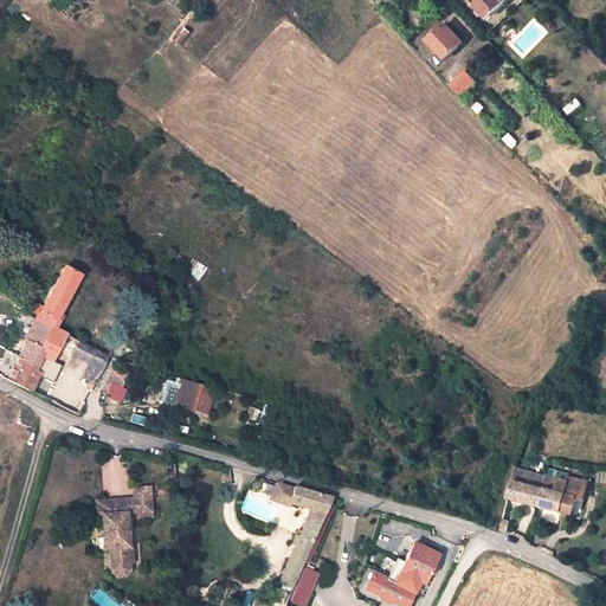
[(468,0),(468,1),(474,8),(471,11),(482,23),(505,0),(468,0)]
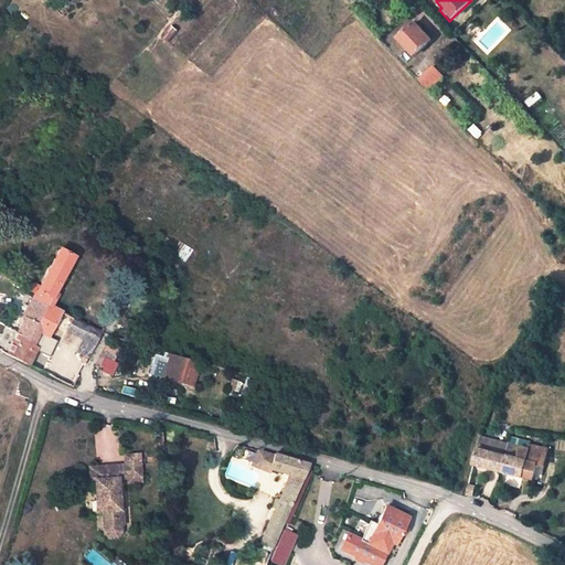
[(432,39),(415,22),(398,38),(415,54),(432,39)]
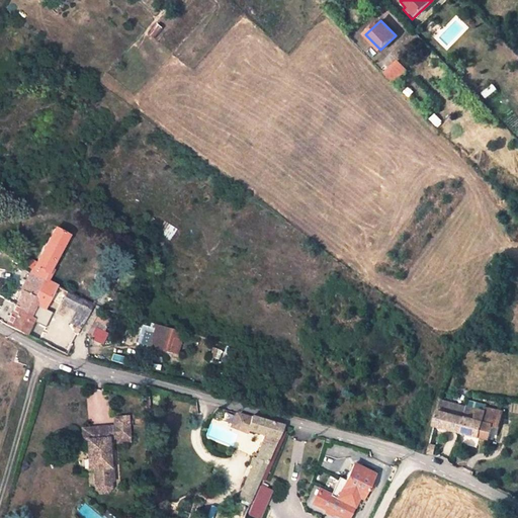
[(380,72),(392,83),(405,70),(395,58),(380,72)]
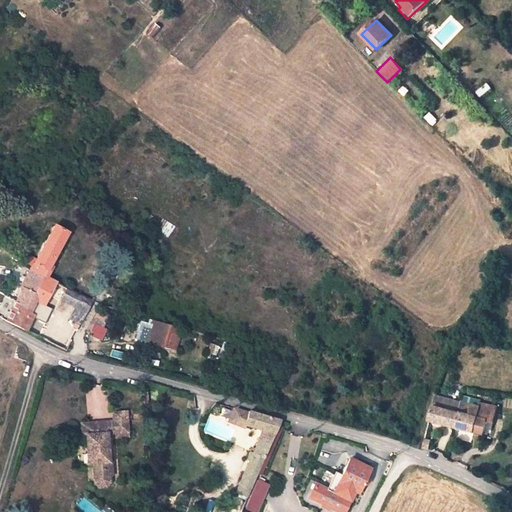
[(29,272),(42,278),(43,276),(65,234),(54,228),(36,259),(29,256),(23,267),(29,272)]
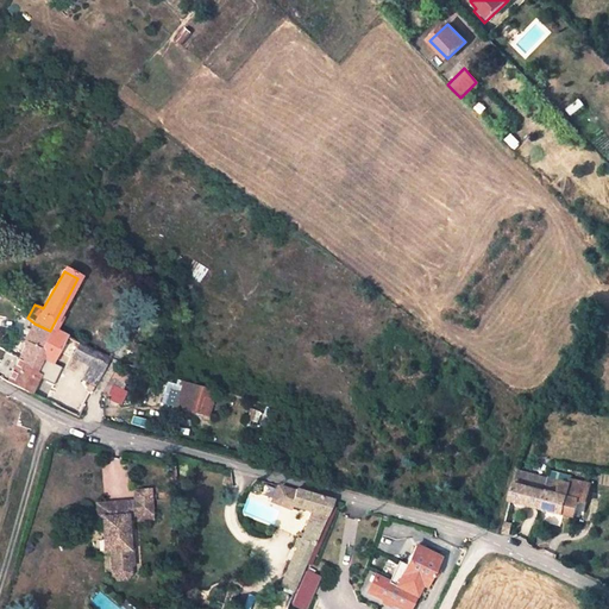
[(39,357),(50,331),(35,324),(8,381),(32,393),(39,376),(35,374),(39,364),(49,369),(51,363),(39,357)]
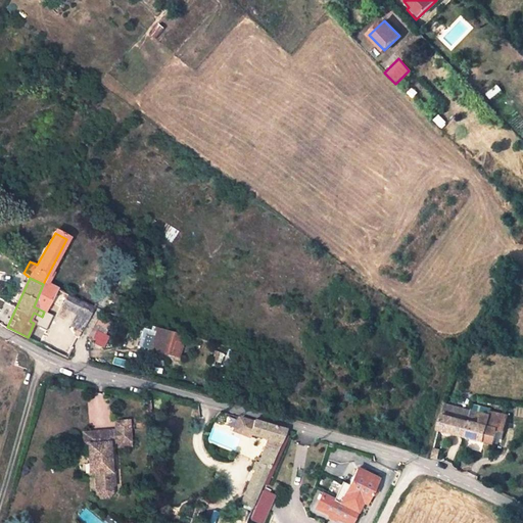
[(34,306),(44,312),(55,290),(56,288),(44,282),(43,284),(34,306)]
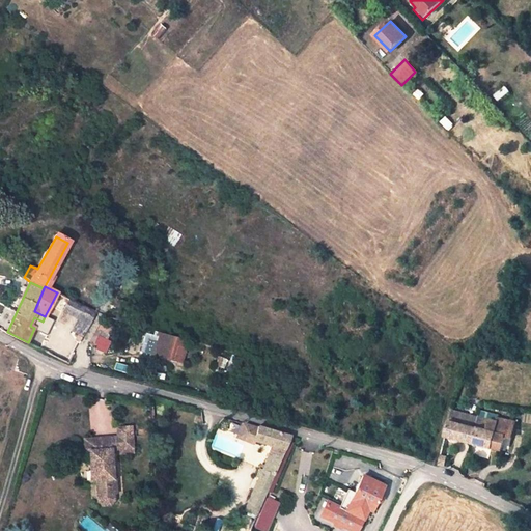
[(95,313),(56,295),(51,305),(76,317),(71,330),(83,337),(95,313)]
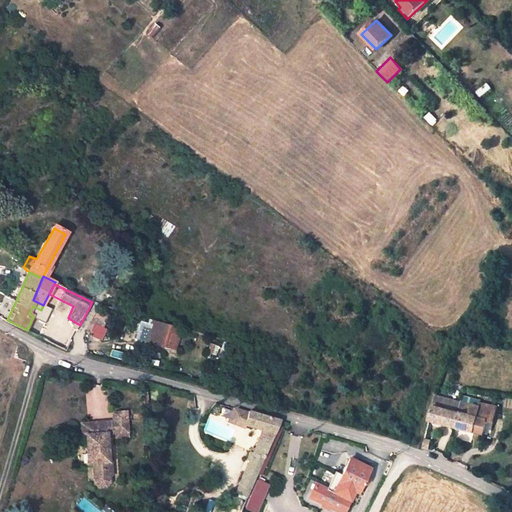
[(94,333),(100,323),(109,308),(99,305),(86,328),(91,332),(94,333)]
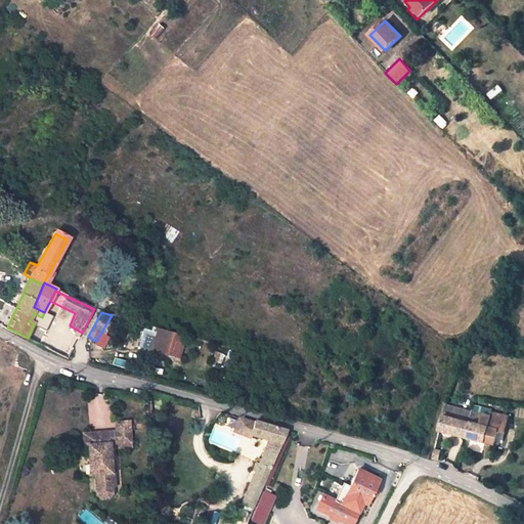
[(144,330),(139,348),(150,351),(156,333),(160,334),(162,330),(154,328),(151,332),(144,330)]
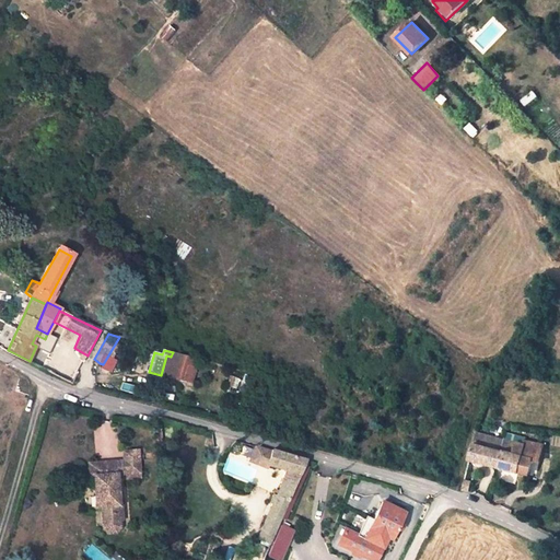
[(179,382),(182,375),(184,365),(189,366),(194,368),(197,359),(173,352),(171,357),(166,356),(161,375),(179,382)]
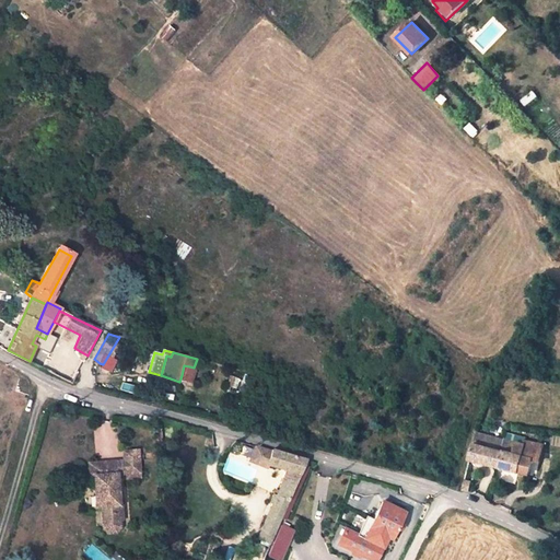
[(103,364),(100,363),(97,368),(106,372),(107,371),(108,372),(114,363),(109,361),(113,356),(109,353),(103,364)]
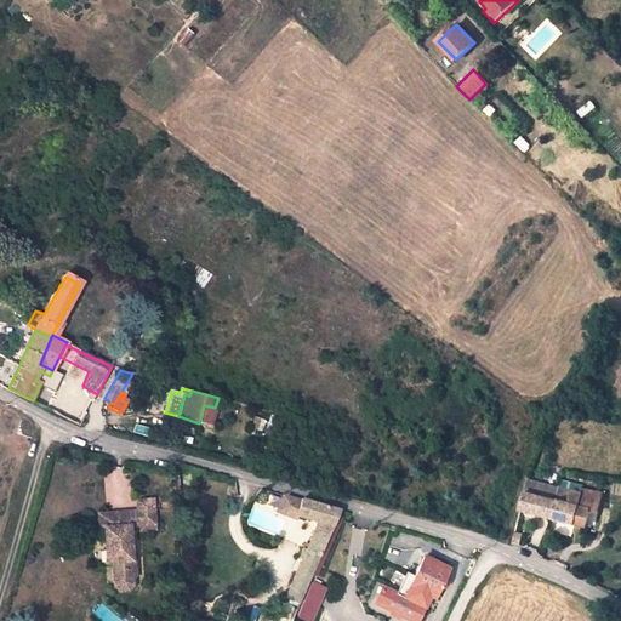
[(518,508),(552,518),(556,500),(540,495),(543,483),(527,478),(518,508)]
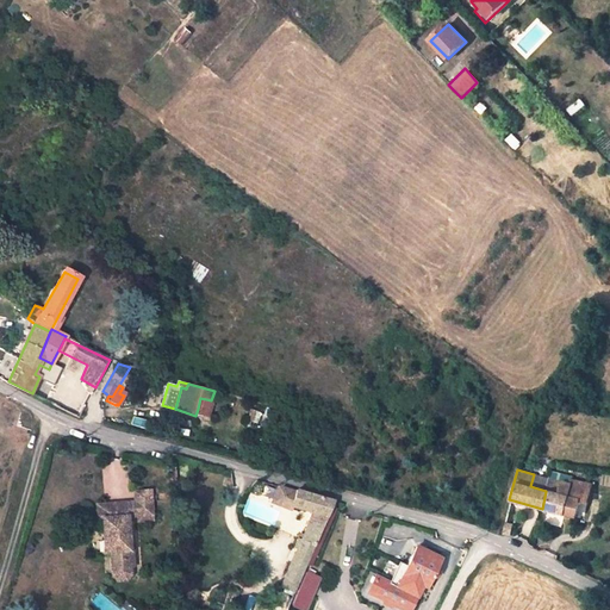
[(548,479),(534,474),(530,486),(546,491),(548,479)]
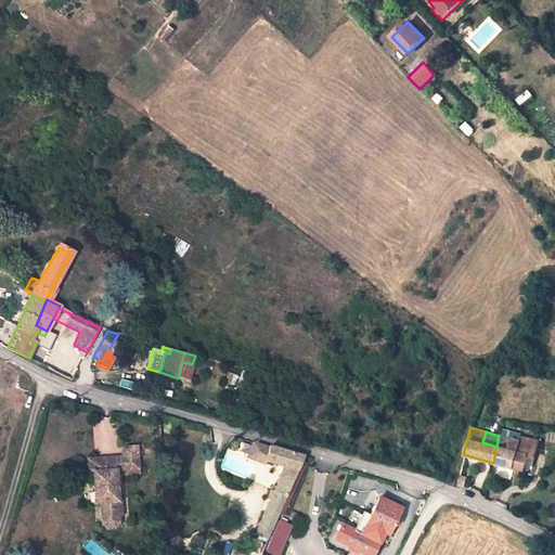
[(519,441),(520,437),(521,435),(511,431),(508,439),(519,441)]
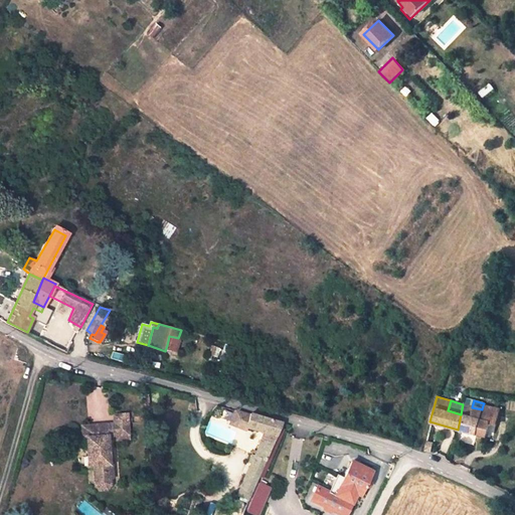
[(504,411),(483,405),(482,409),(472,407),(463,404),(461,414),(458,430),(486,437),(490,421),(500,424),(504,411)]
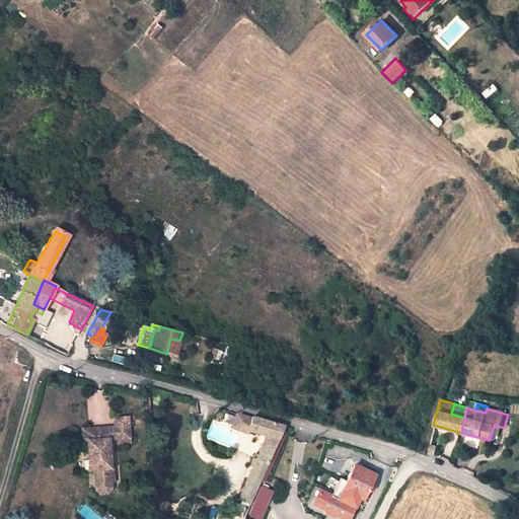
[(129,413),(114,415),(117,446),(132,444),(129,413)]
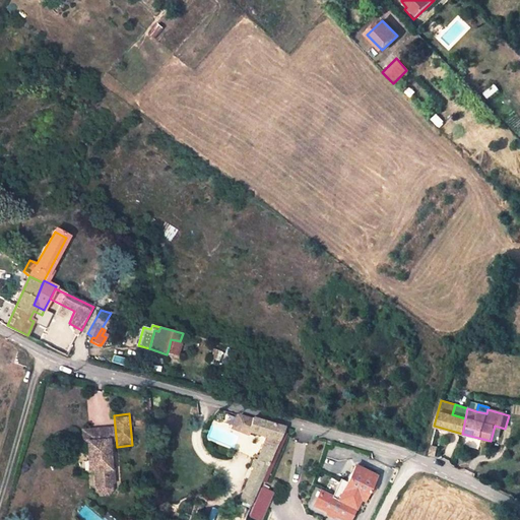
[(236,415),(231,429),(245,435),(246,433),(251,419),(236,415)]
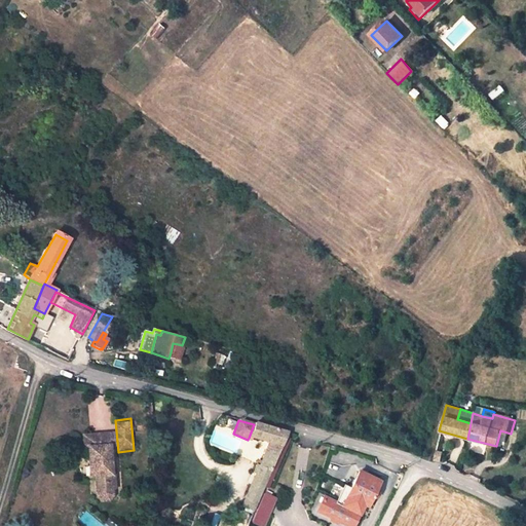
[(254,476),(250,486),(240,508),(254,513),(262,494),(288,434),(254,424),(249,438),(267,445),(259,466),(256,465),(252,475),(254,476)]
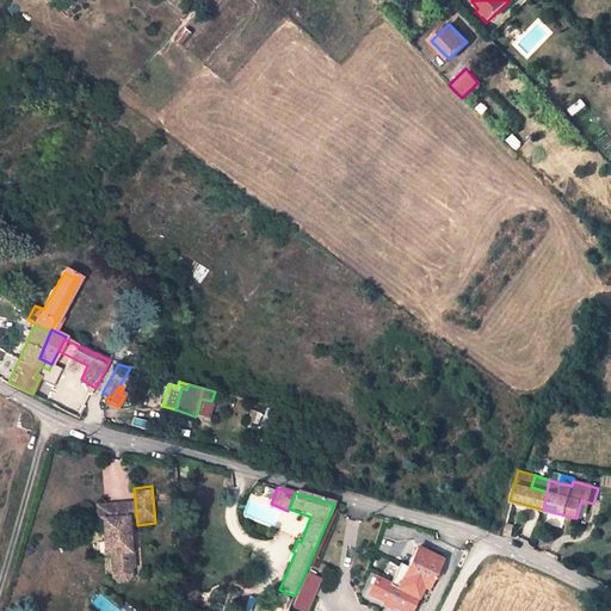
[(102,524),(116,523),(137,520),(136,508),(98,512),(99,524),(102,524)]
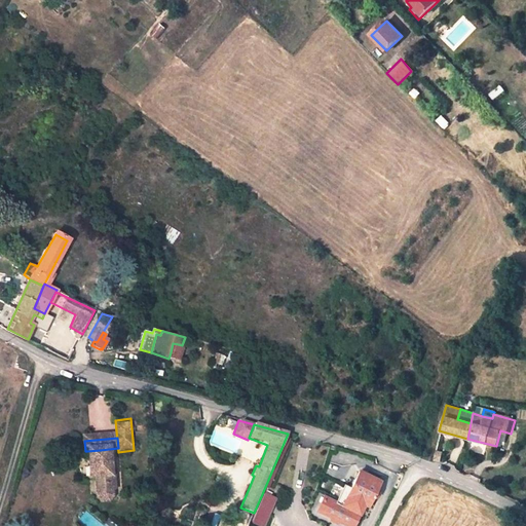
[(100,450),(87,451),(90,480),(95,479),(97,496),(100,496),(104,501),(112,500),(115,496),(115,491),(114,485),(113,477),(109,449),(100,450)]
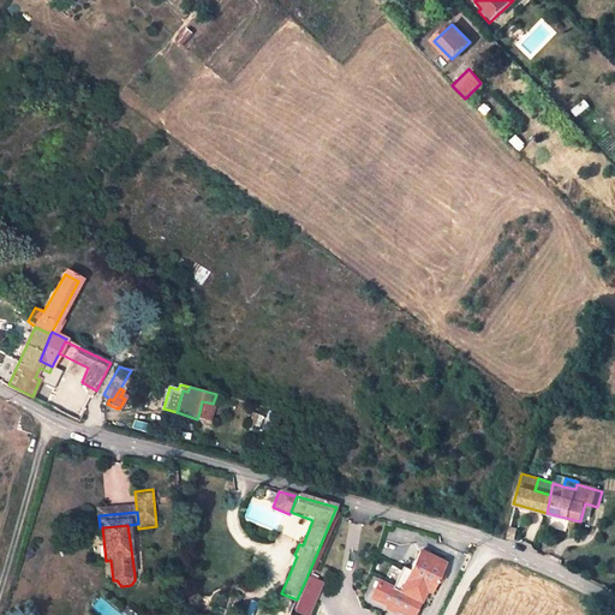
[(411,614),(424,590),(428,592),(443,562),(421,549),(398,591),(377,580),(370,595),(406,614),(411,614)]
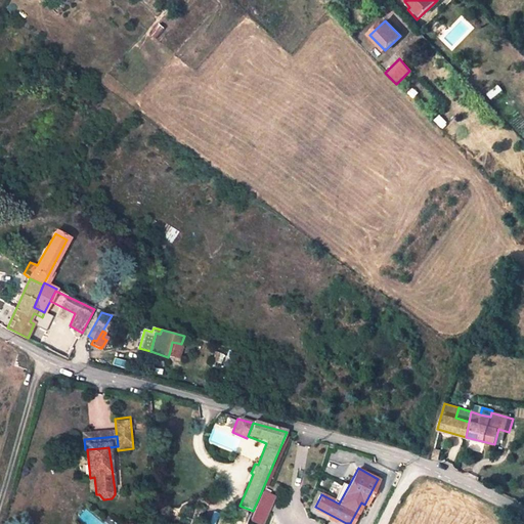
[(243,482),(249,484),(253,474),(251,473),(247,472),(243,482)]
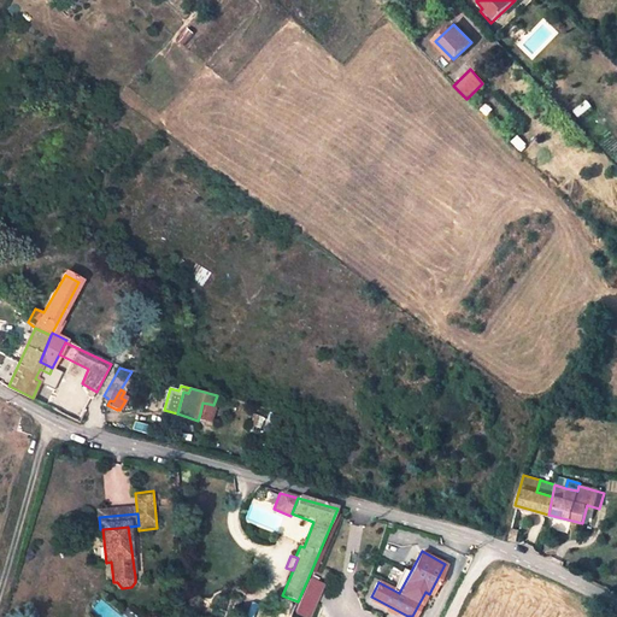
[(307,580),(298,601),(293,615),(298,616),(309,616),(323,586),(307,580)]
